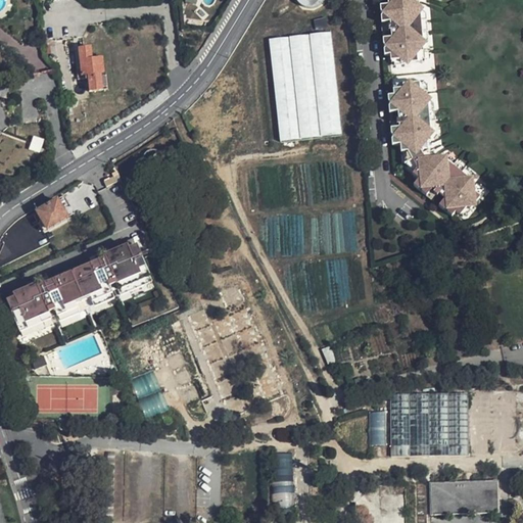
[(321,0),(296,0),(318,8),(321,0)]
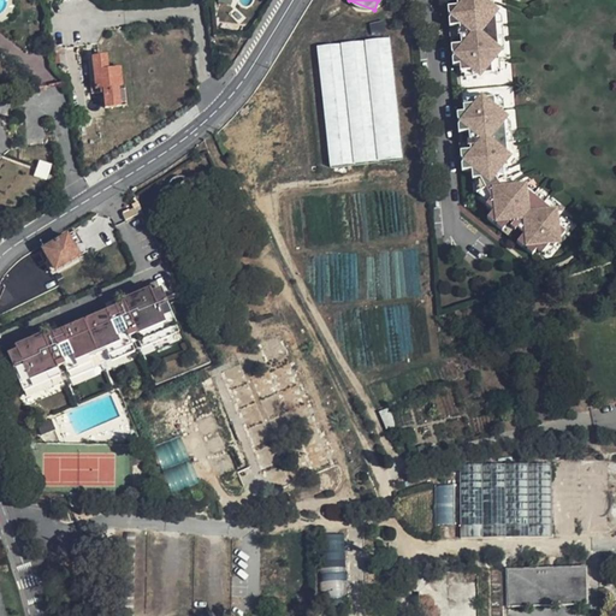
[(457,0),(458,5),(450,6),(450,12),(455,16),(451,19),(452,27),(456,25),(458,34),(462,34),(463,42),(454,43),(455,51),(458,54),(455,58),(455,63),(462,63),(462,70),(472,69),(473,73),(495,71),(493,60),(501,60),(501,55),(504,51),(503,49),(499,47),(496,17),(498,13),(501,11),(496,7),(495,1),(487,3),(486,0),(457,0)]
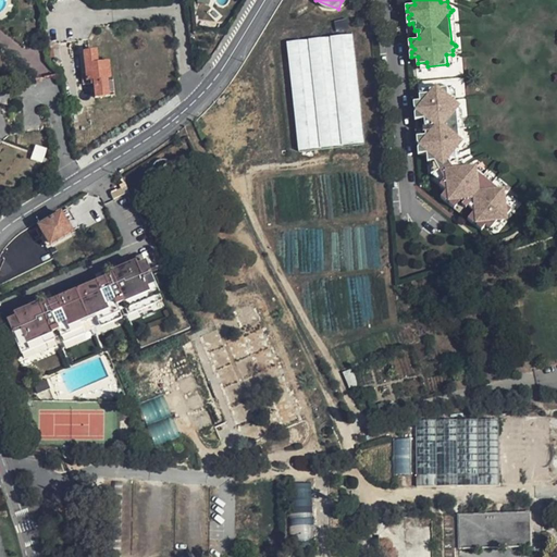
[(44,10),(25,13),(27,22),(45,20),(44,10)]
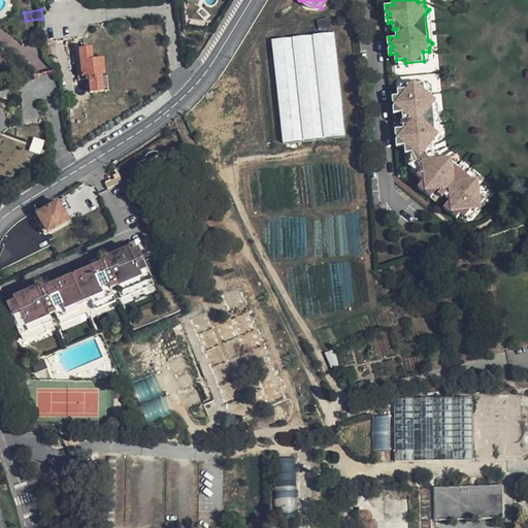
[(43,22),(26,24),(27,34),(44,31),(43,22)]
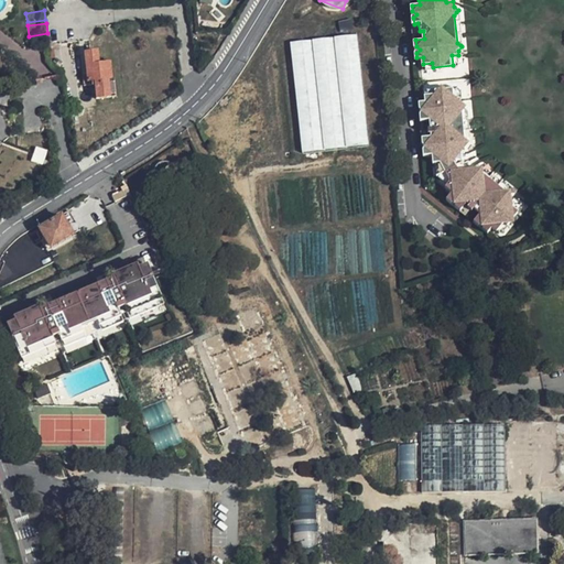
[(358,33),(290,40),(301,152),(368,145),(358,33)]
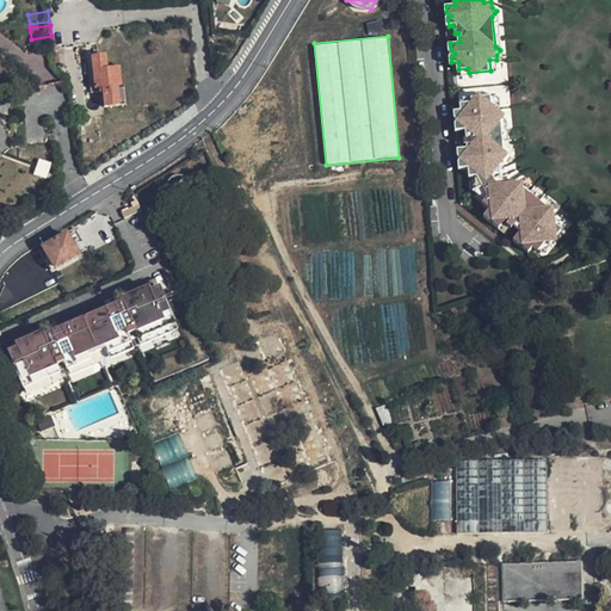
[(106,55),(92,57),(96,80),(91,81),(92,93),(104,91),(106,106),(119,105),(117,88),(122,88),(118,68),(109,69),(106,55)]
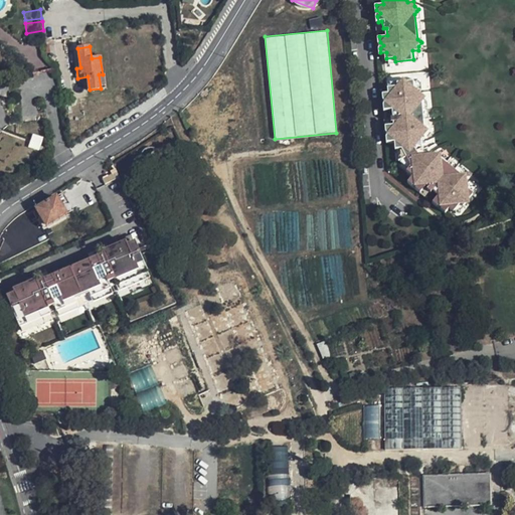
[(422,90),(416,90),(415,79),(397,80),(397,86),(388,86),(389,92),(383,93),(384,99),(386,101),(384,104),(385,109),(393,108),(394,116),(389,117),(391,125),(386,125),(386,131),(390,134),(387,136),(387,142),(395,141),(396,148),(398,148),(401,148),(405,156),(411,164),(408,167),(406,170),(412,174),(407,180),(412,184),(416,184),(416,188),(420,191),(423,187),(431,192),(433,190),(439,194),(433,201),(437,204),(441,204),(441,207),(446,211),(449,207),(454,210),(461,202),(464,205),(473,193),(466,187),(470,182),(467,179),(466,174),(465,174),(462,174),(441,158),(441,156),(441,153),(430,154),(425,159),(419,155),(417,152),(415,148),(414,140),(421,139),(425,139),(425,135),(428,130),(427,129),(425,127),(422,102),(424,100),(425,98),(423,95),(422,90)]
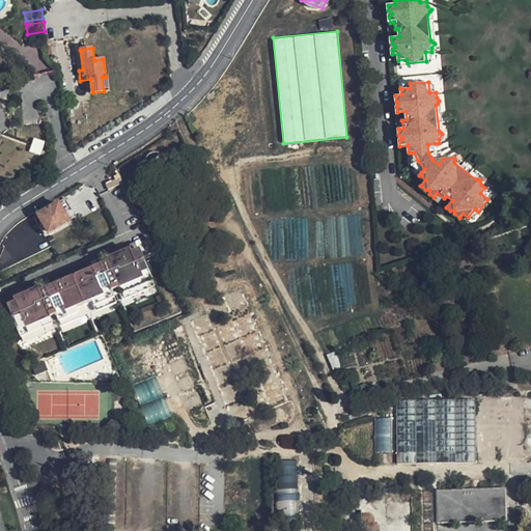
[(436,154),(435,143),(427,144),(428,152),(430,157),(432,160),(439,164),(443,159),(436,154)]
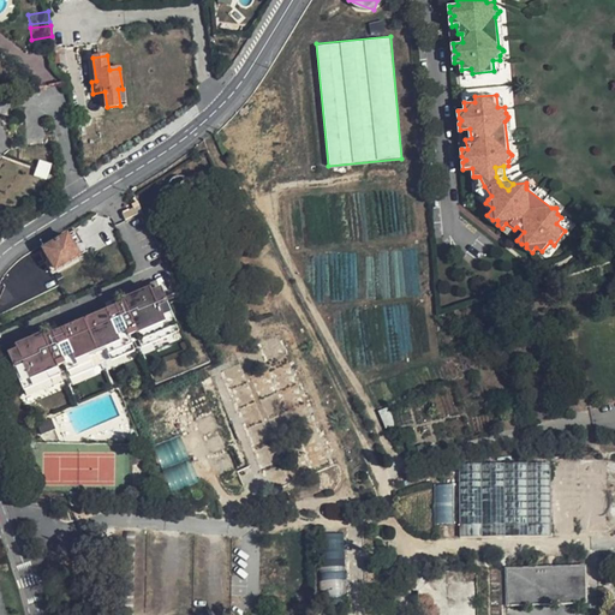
[(477,190),(488,199),(491,196),(484,186),(479,177),(476,177),(477,190)]
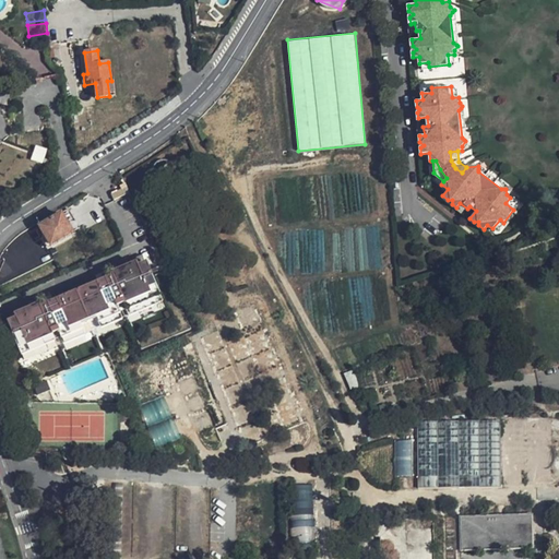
[(483,168),(478,169),(478,171),(501,189),(504,189),(503,185),(483,168)]
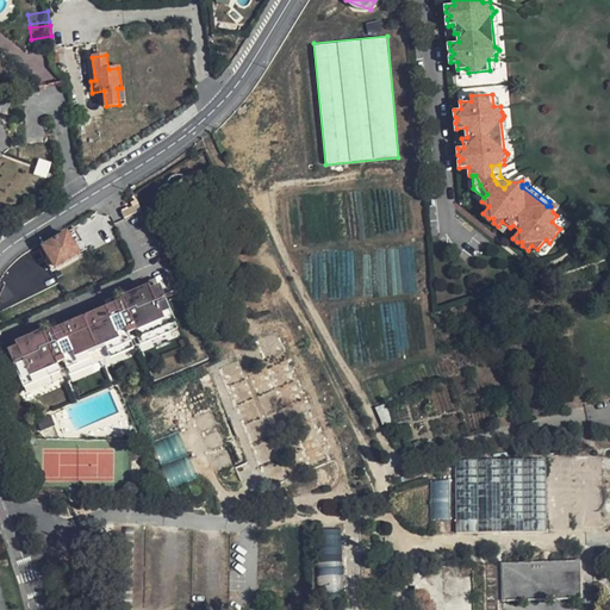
[(130,206),(134,212),(141,209),(137,203),(130,206)]
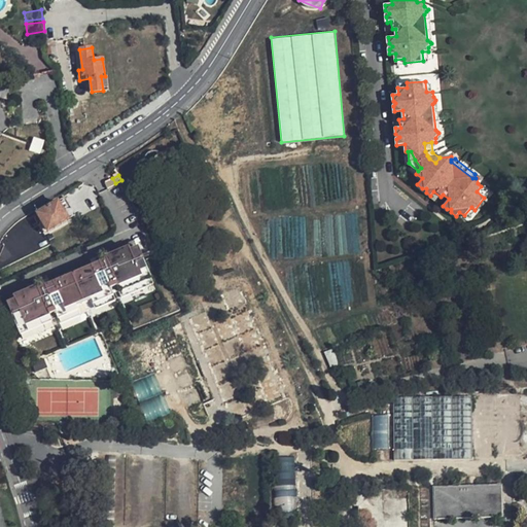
[(112,178),(105,182),(107,187),(115,183),(112,178)]
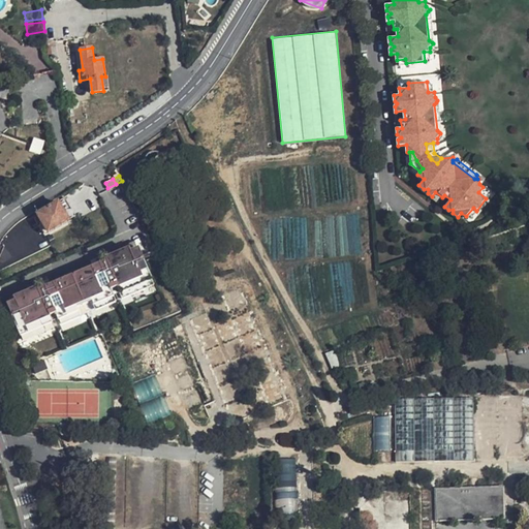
[(478,192),(486,198),(490,193),(483,187),(478,192)]
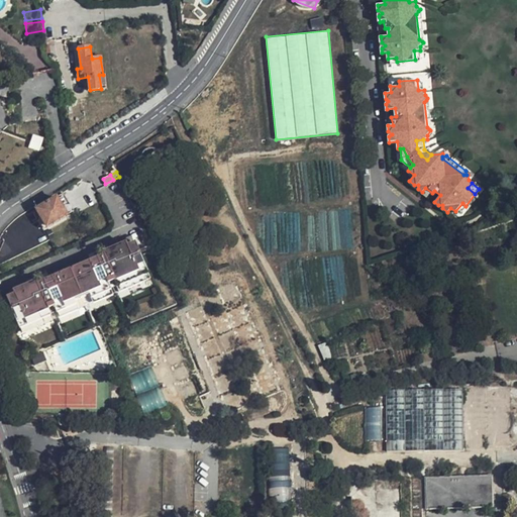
[(43,226),(64,216),(72,211),(63,195),(55,200),(35,210),(43,226)]
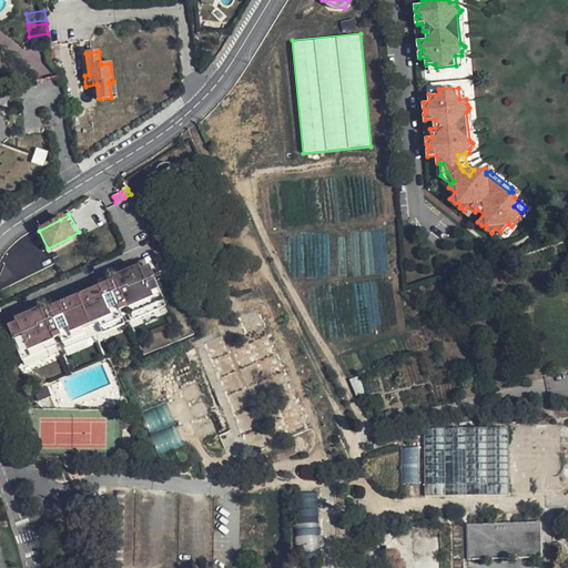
[(508,223),(500,232),(504,234),(511,226),(508,223)]
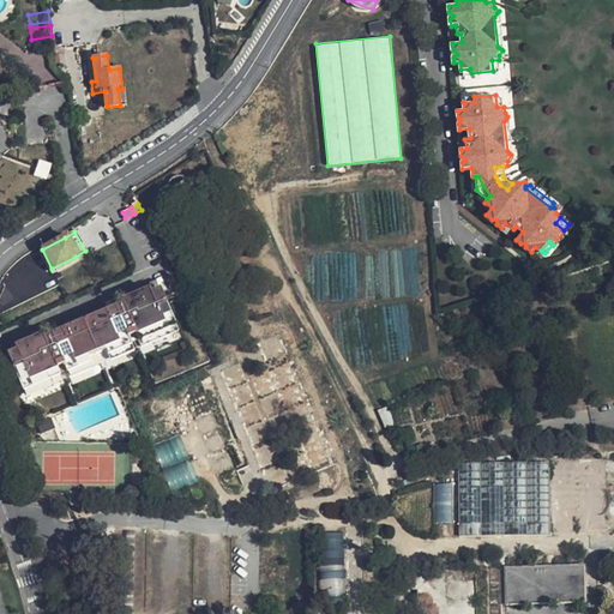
[(169,312),(155,280),(127,292),(131,301),(133,308),(112,318),(108,311),(104,301),(56,323),(60,331),(62,338),(40,348),(37,341),(32,332),(4,344),(23,389),(49,377),(52,383),(68,375),(65,367),(64,363),(70,361),(71,365),(74,371),(84,367),(82,363),(95,357),(91,351),(101,347),(98,343),(107,339),(109,343),(112,350),(125,345),(127,349),(137,345),(133,338),(131,335),(138,332),(139,336),(143,343),(151,339),(150,335),(167,327),(162,315),(169,312)]
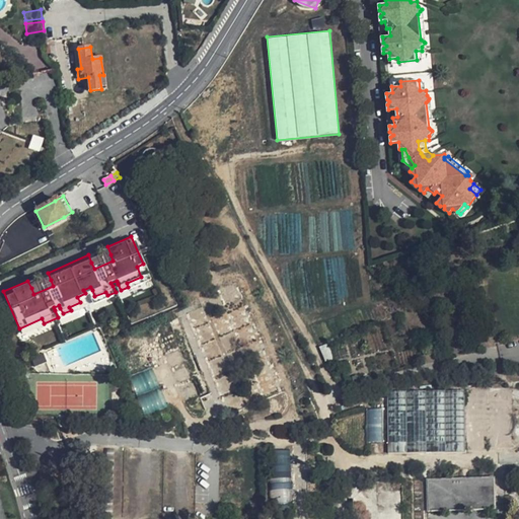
[(113,261),(110,254),(91,263),(94,269),(113,261)]
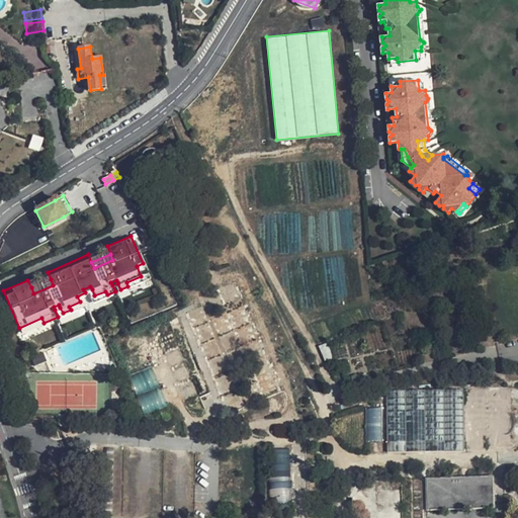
[(126,282),(127,286),(149,277),(143,263),(137,266),(141,276),(126,282)]
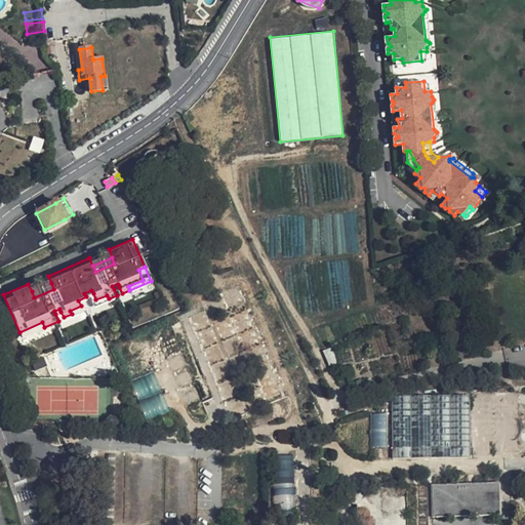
[(53,289),(51,283),(32,291),(34,297),(53,289)]
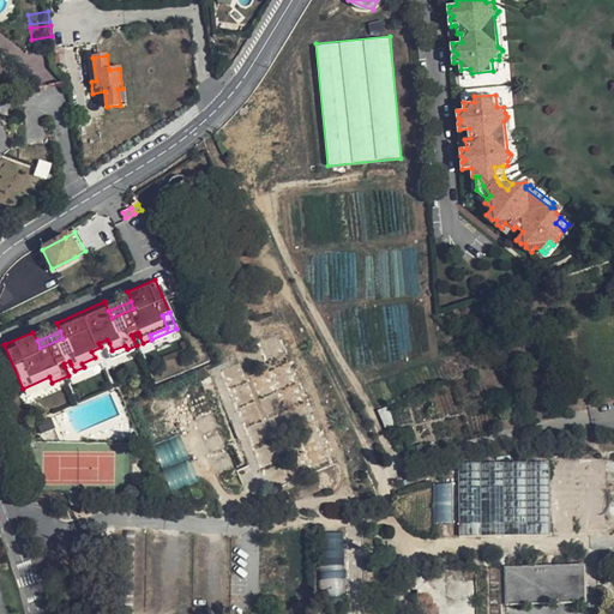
[(125,345),(112,350),(114,355),(127,349),(125,345)]
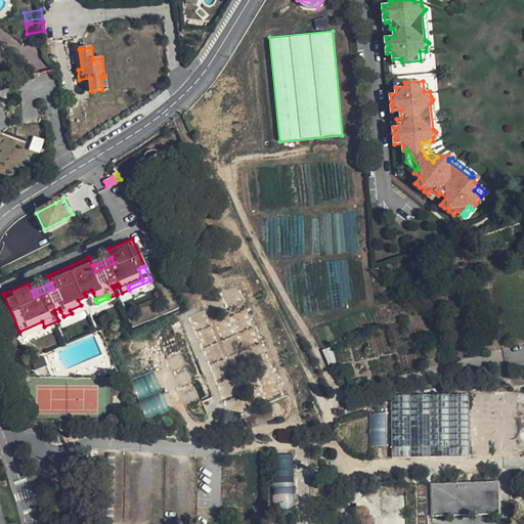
[(42,321),(19,332),(22,337),(44,326),(42,321)]
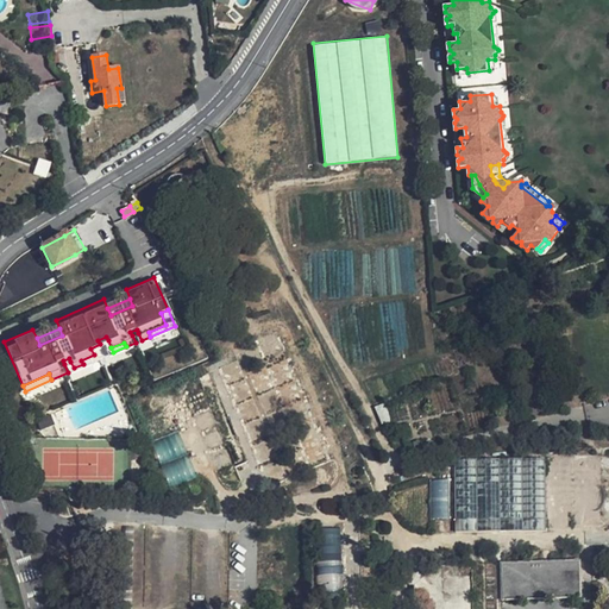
[(376,406),(381,424),(390,421),(385,403),(376,406)]
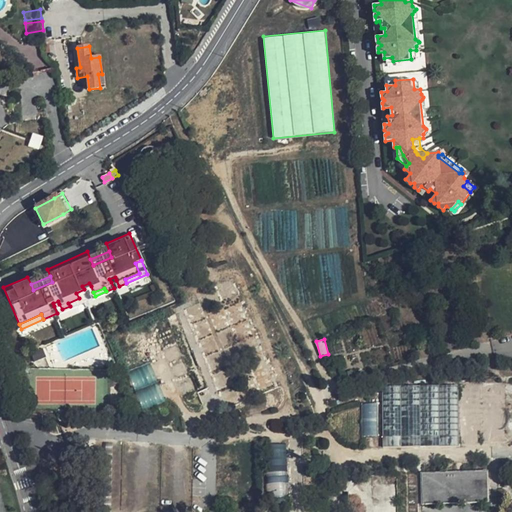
[(43,347),(31,352),(35,361),(46,356),(43,347)]
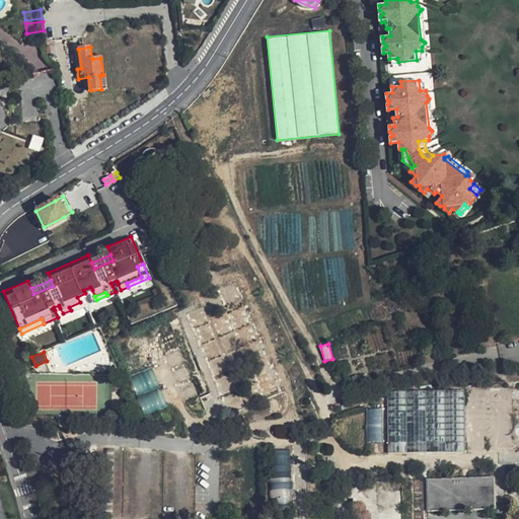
[(388,453),(466,451),(465,388),(386,390),(388,453)]
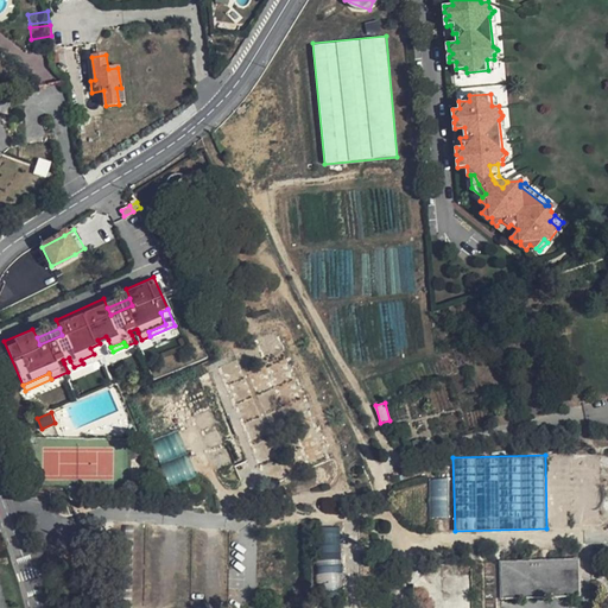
[(448,479),(429,479),(430,518),(449,518),(448,479)]
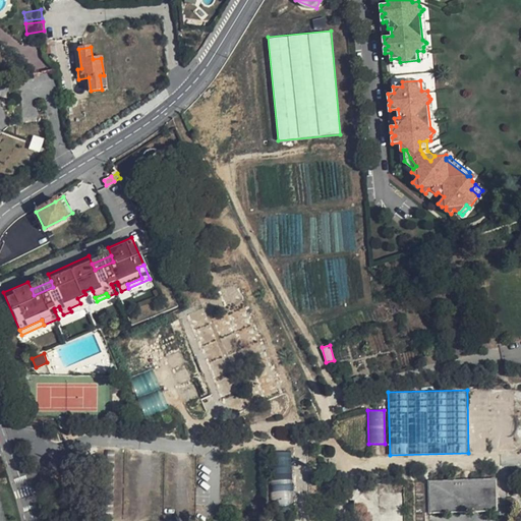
[(294,507),(291,451),(266,452),(269,508),(294,507)]
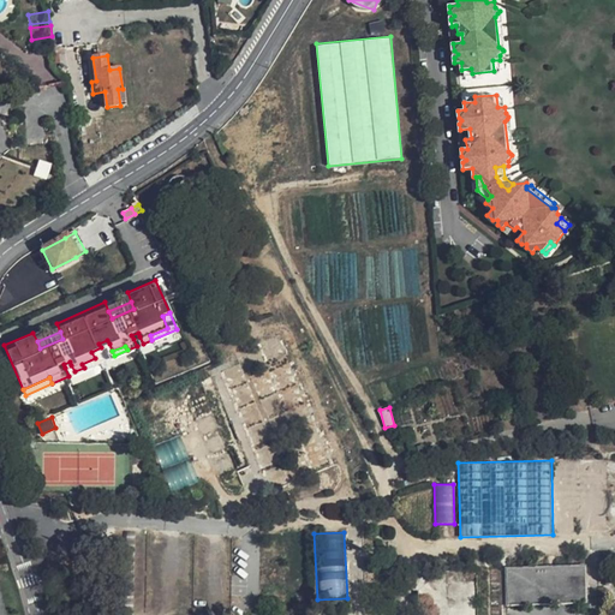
[(589,603),(587,566),(509,568),(511,605),(589,603)]
